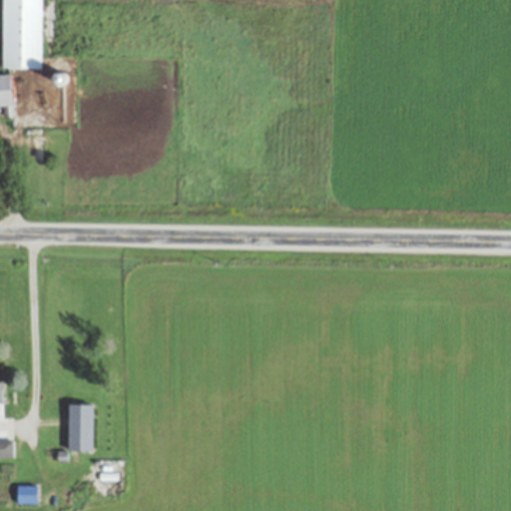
[(41,0),(2,0),(2,68),(41,68),(41,0)]
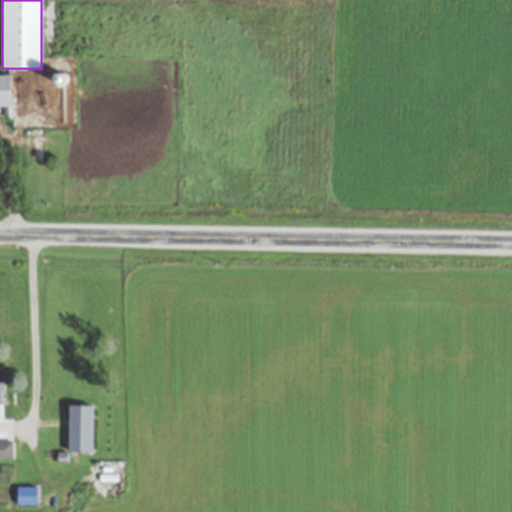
[(0,105),(13,105),(14,130),(76,126),(73,76),(13,79),(13,73),(0,74),(0,105)]
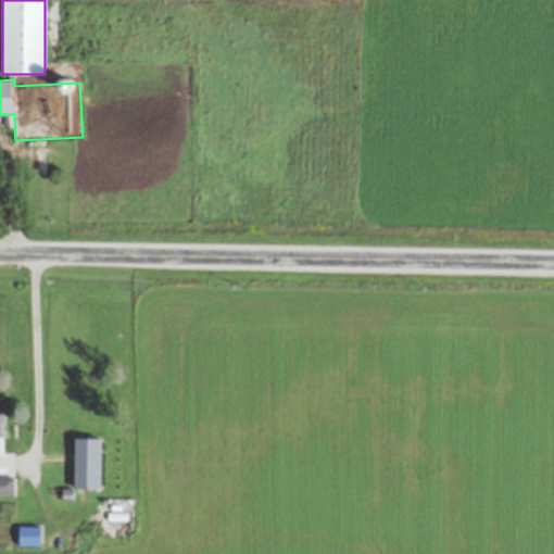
[(101,488),(101,439),(75,439),(75,488),(101,488)]
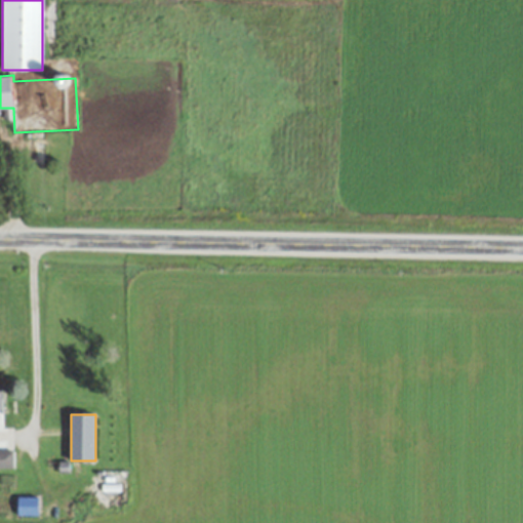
[(0,468),(13,469),(13,450),(0,450),(0,468)]
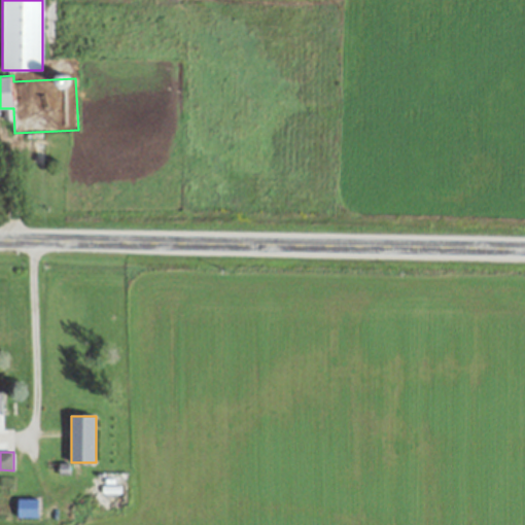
[(10,516),(39,516),(39,500),(10,500),(10,516)]
